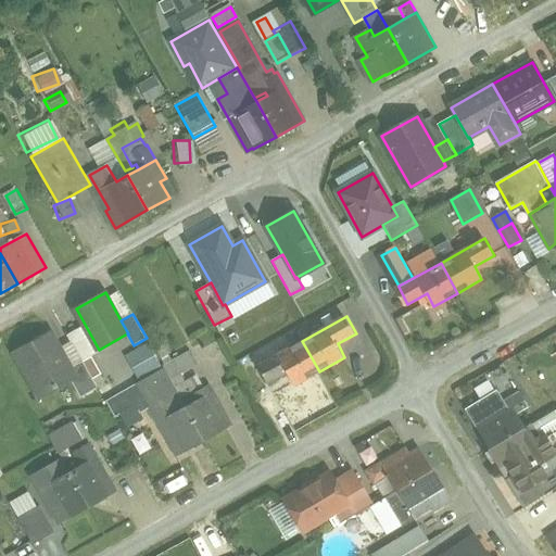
[(51,333),(16,352),(42,397),(73,381),(75,379),(70,368),(51,333)]
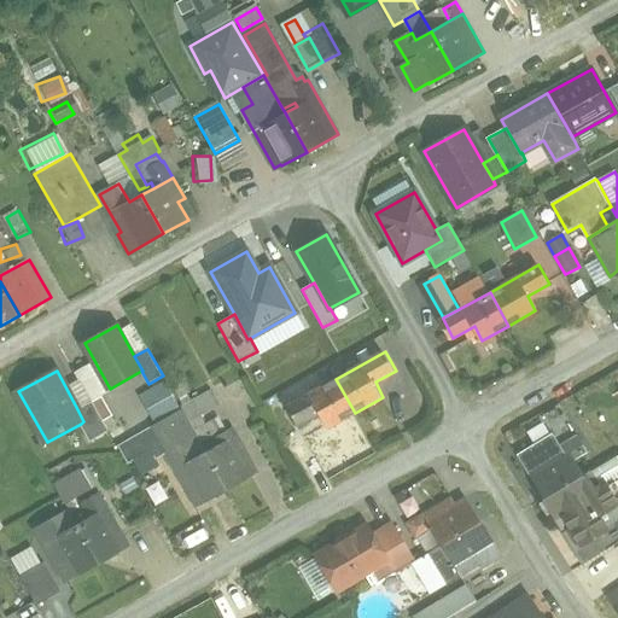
[(336,379),(289,406),(299,425),(320,413),(328,427),(355,413),(336,379)]
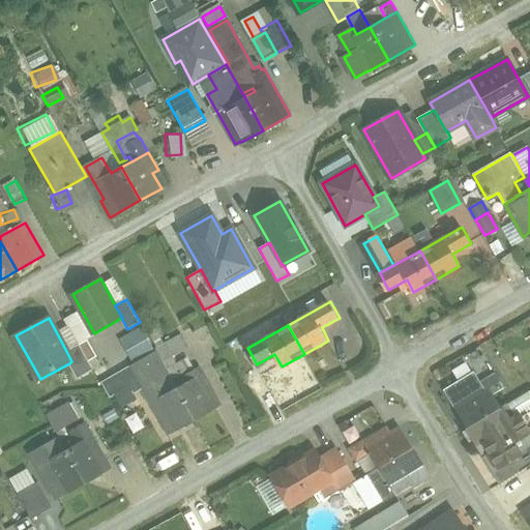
[(136,326),(114,339),(125,358),(147,346),(136,326)]
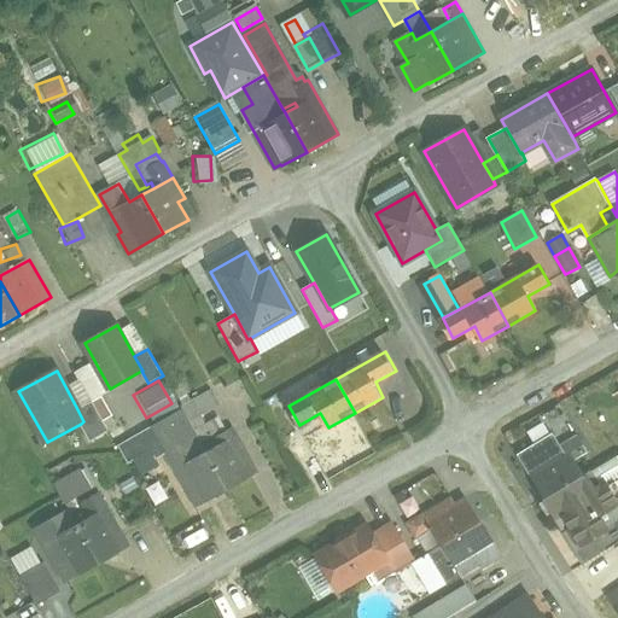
[(213,390),(182,408),(182,409),(190,421),(221,404),(213,390)]
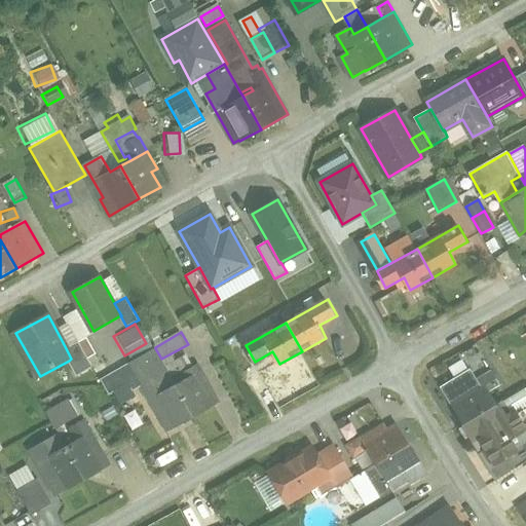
[(94,367),(79,341),(66,348),(71,359),(69,361),(77,376),(94,367)]
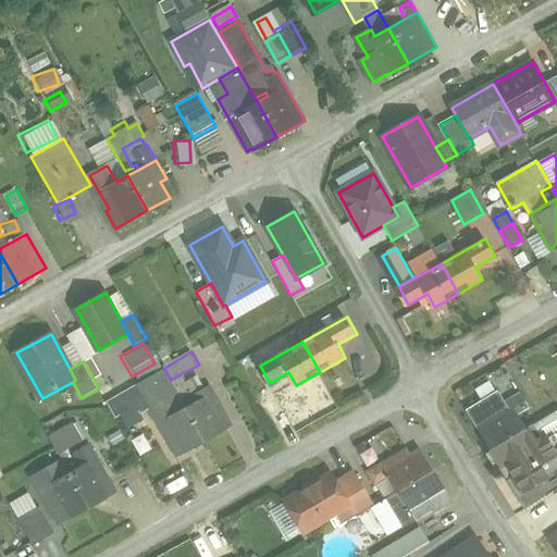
[(171,380),(164,369),(137,385),(178,458),(206,442),(186,407),(181,397),(175,388),(171,380)]
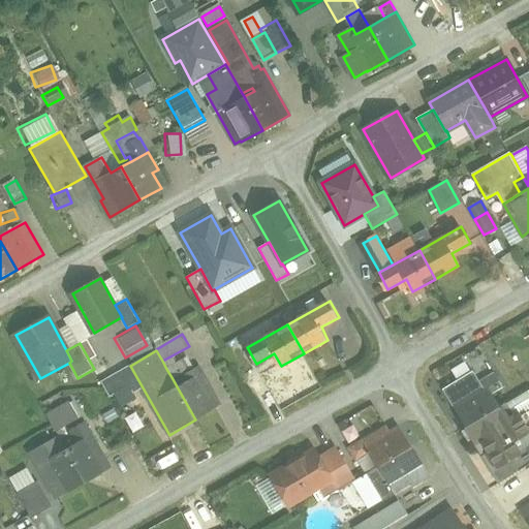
[(426,373),(434,386),(466,368),(458,354),(426,373)]
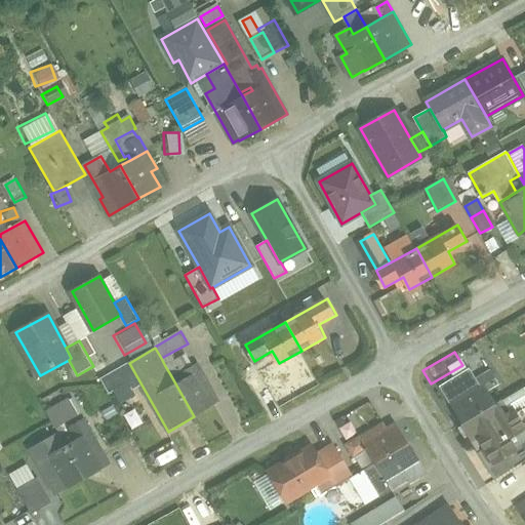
[(524,352),(498,369),(513,394),(524,386),(524,378),(524,377),(524,376),(524,352)]
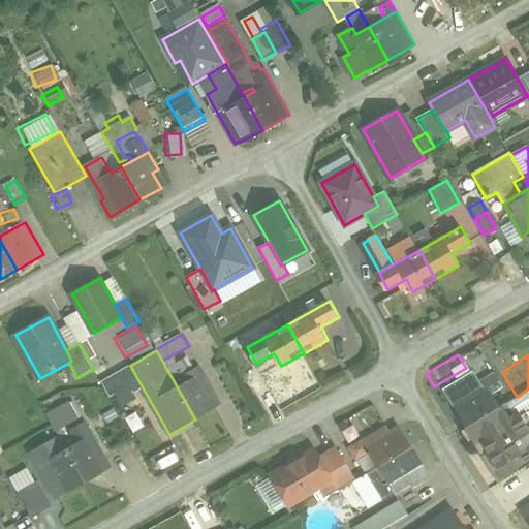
[(188,356),(166,369),(172,377),(193,366),(188,356)]
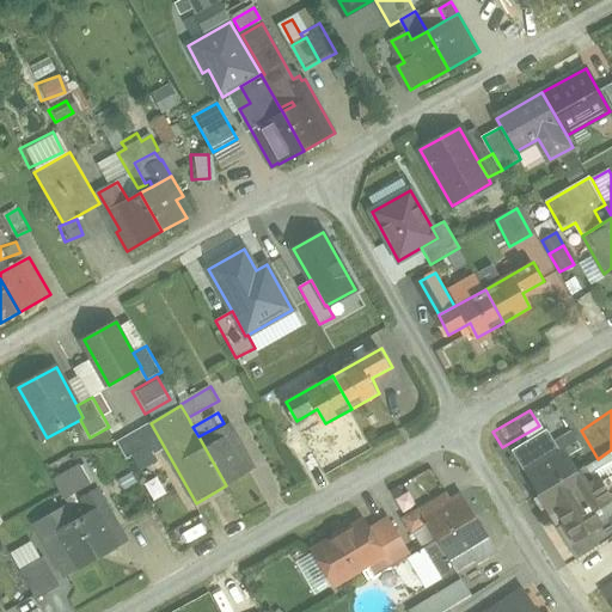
[(256,469),(232,424),(218,432),(221,439),(204,447),(226,485),(256,469)]
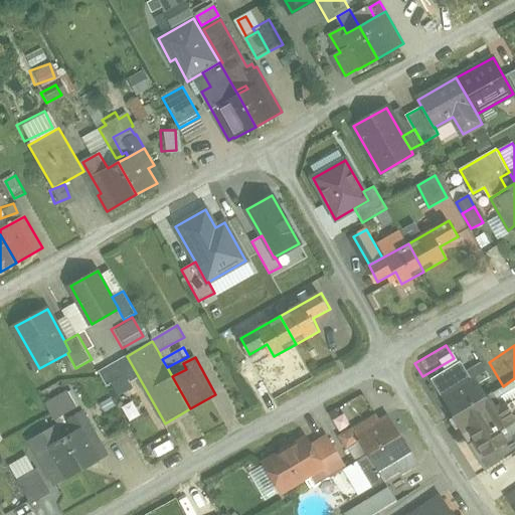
[(482,364),(446,385),(449,391),(443,394),(455,415),(486,396),(478,383),(485,378),(481,372),(485,369),(482,364)]
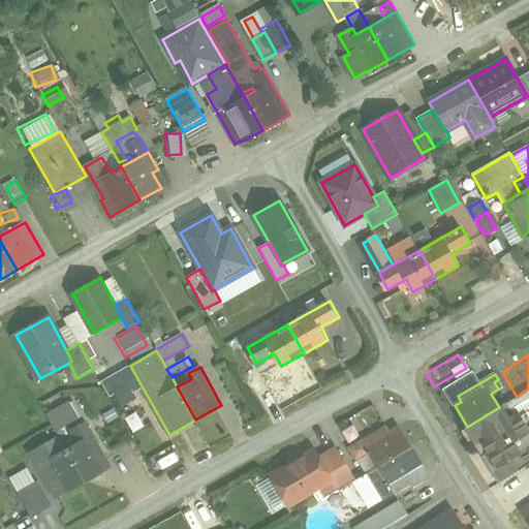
[(53,402),(42,407),(48,415),(58,410),(53,402)]
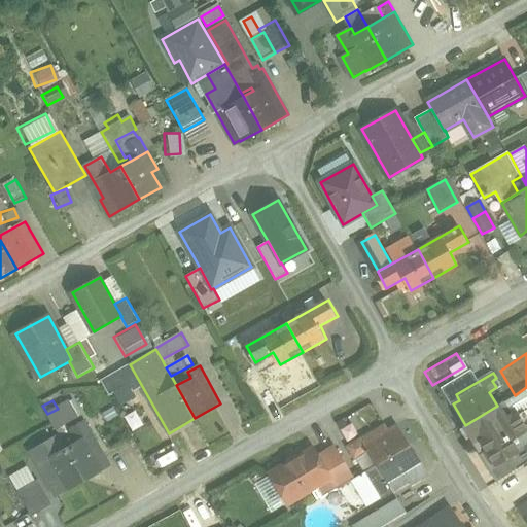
[(58,409),(47,414),(55,426),(57,429),(79,417),(78,413),(80,412),(75,403),(73,405),(71,400),(58,409)]
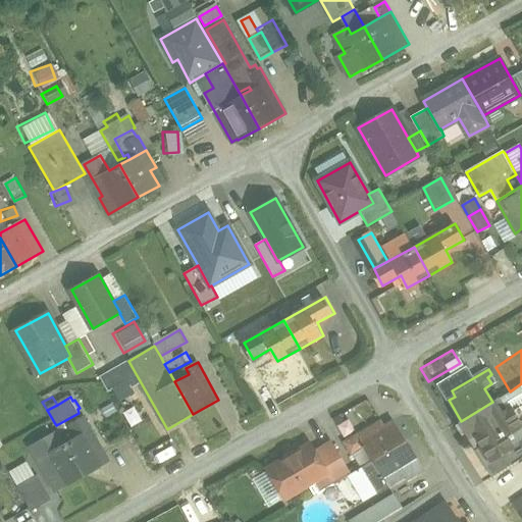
[(461,421),(476,447),(482,442),(492,459),(505,452),(521,440),(521,426),(520,423),(511,409),(509,411),(501,398),(492,402),(461,421)]
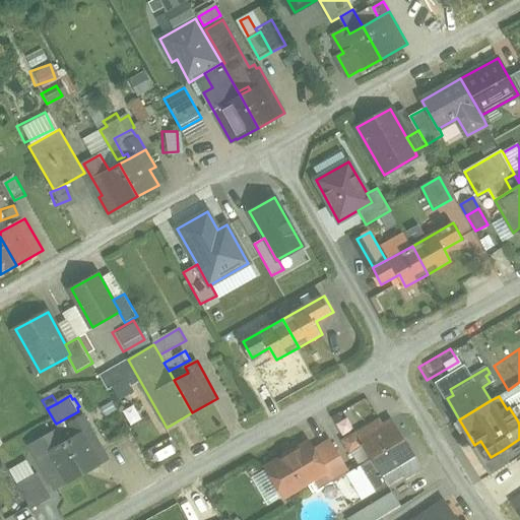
[(42,400),(29,408),(34,415),(22,423),(21,424),(28,436),(54,420),(47,408),(42,400)]
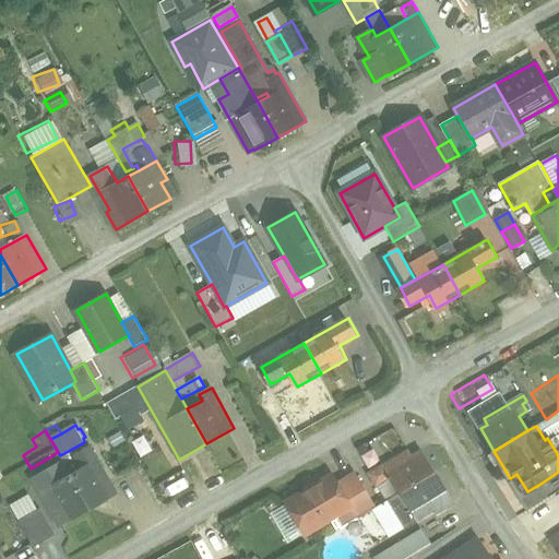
[(32,439),(20,445),(24,454),(36,447),(32,439)]
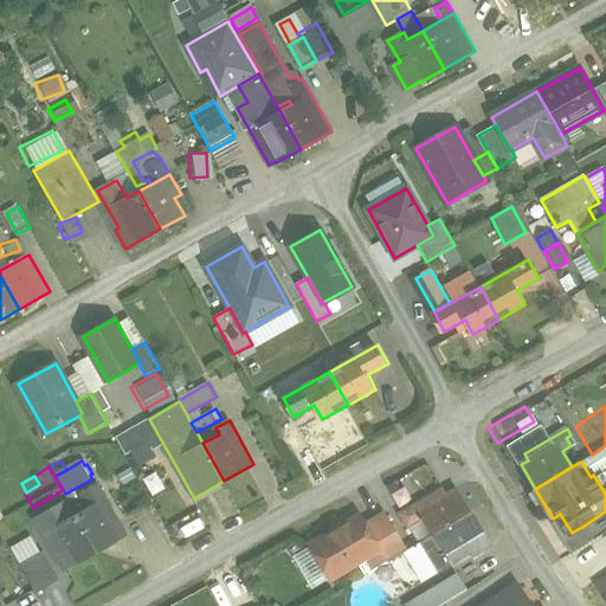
[(124,529),(98,484),(82,494),(90,508),(77,515),(97,553),(122,539),(117,533),(124,529)]
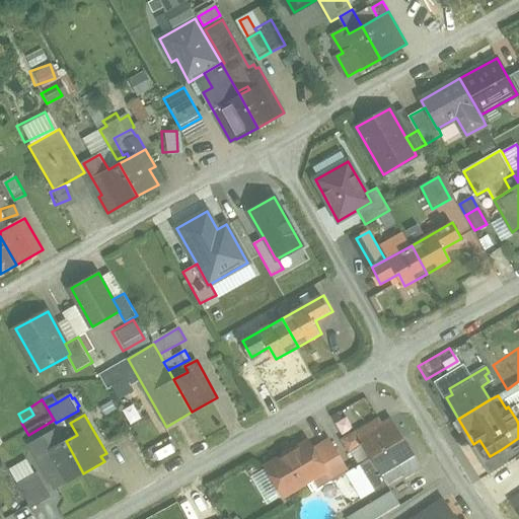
[(391,418),(378,426),(375,421),(345,438),(352,450),(360,445),(361,446),(364,444),(372,457),(404,438),(391,418)]
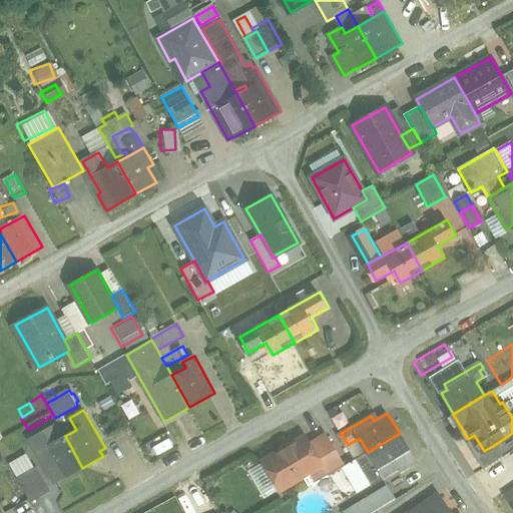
[(512,419),(512,433),(496,444),(504,457),(512,450),(512,414),(511,416),(512,419)]
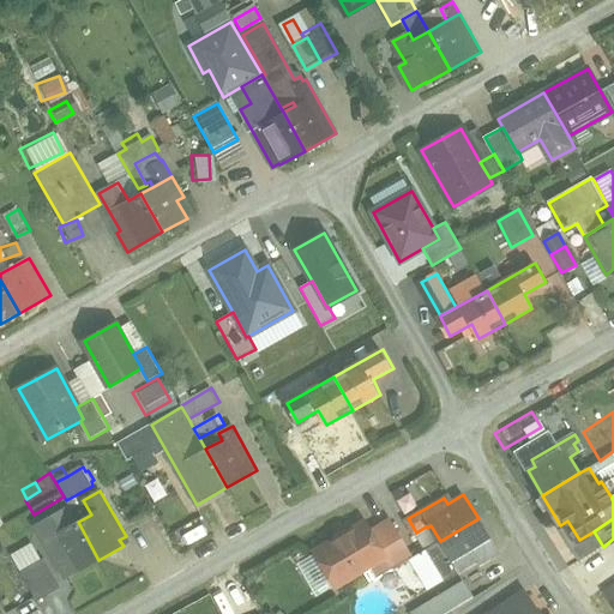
[(98,560),(78,522),(61,531),(54,517),(40,525),(61,564),(67,560),(74,573),(98,560)]
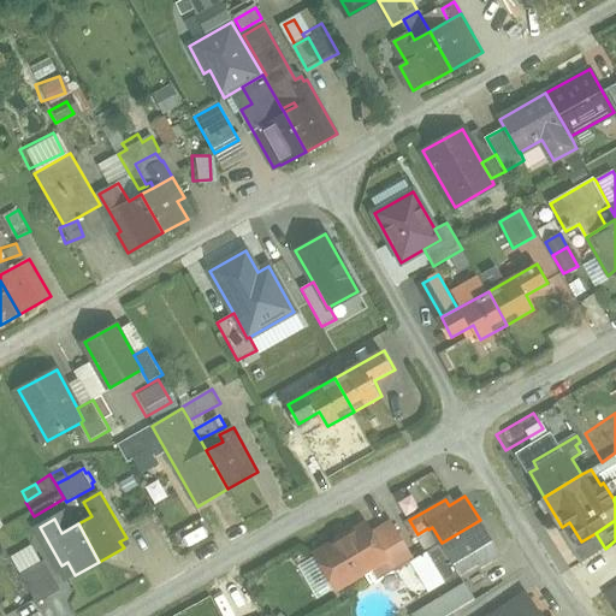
[(430,550),(377,582),(377,584),(428,554),(446,584),(480,563),(483,567),(502,556),(480,520),(442,543),(430,550)]
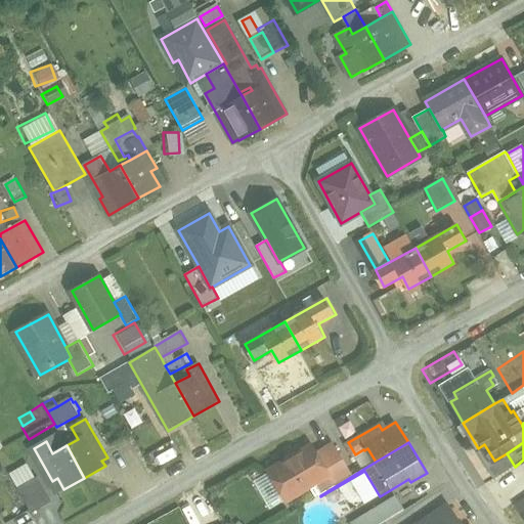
[(353,475),(334,443),(316,453),(330,475),(329,475),(335,486),(319,494),(320,495),(365,468),(353,475)]
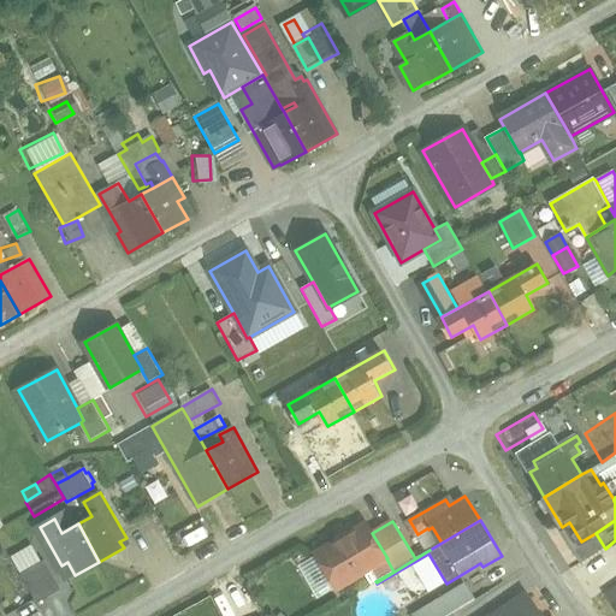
[(367,525),(318,555),(337,587),(386,558),(388,558),(372,533),(367,525)]
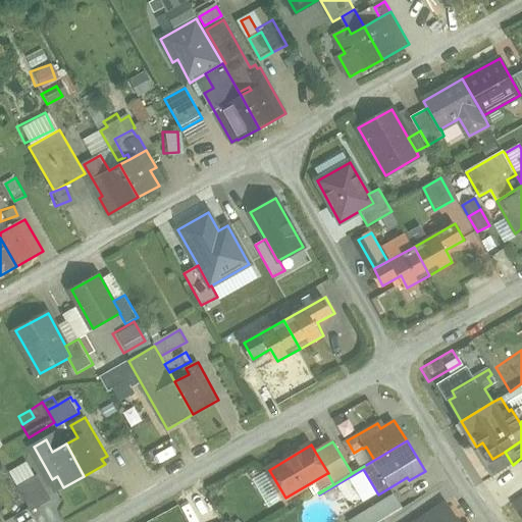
[(396,494),(350,521),(380,521),(385,520),(404,509),(396,494)]
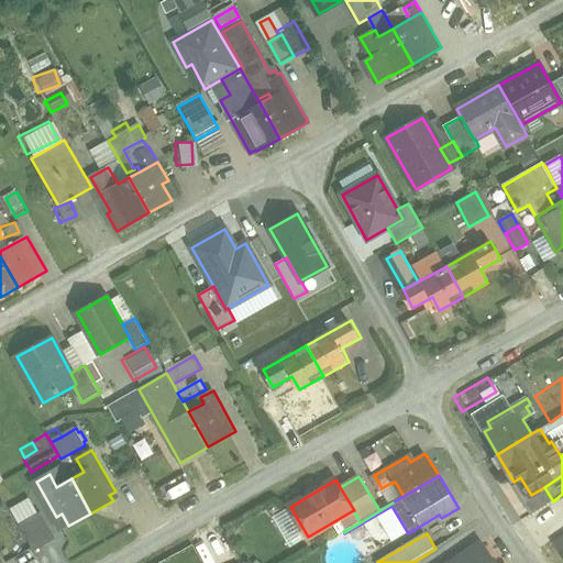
[(494,562),(481,543),(451,562),(494,562)]
